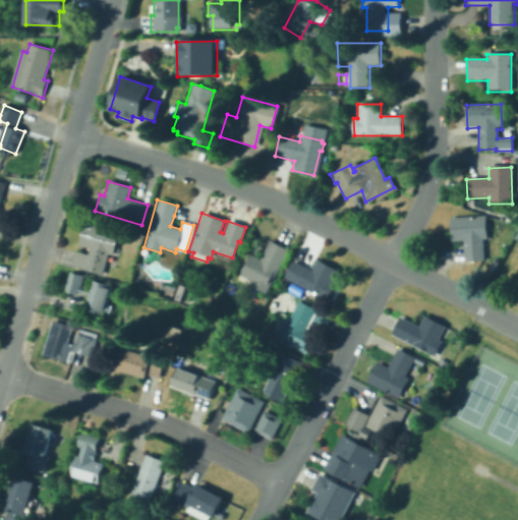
[(464,263),(462,240),(450,241),(449,218),(484,216),(485,238),(481,239),(483,261),(464,263)]
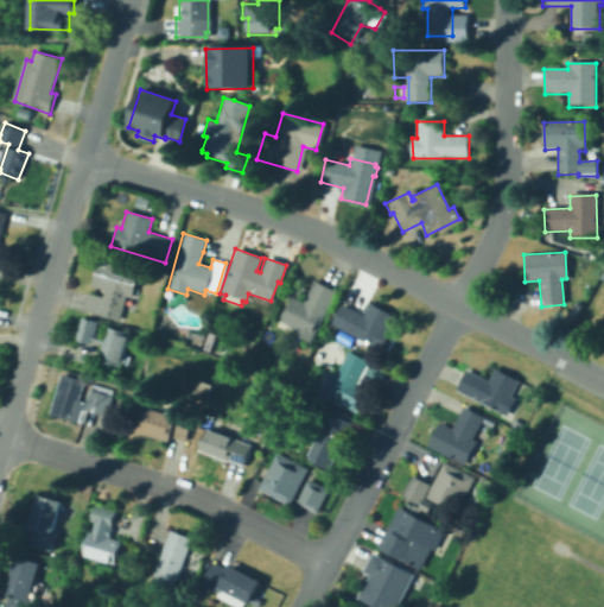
[(118,321),(81,311),(87,293),(101,297),(103,291),(89,286),(96,260),(137,272),(129,298),(125,297),(118,321)]
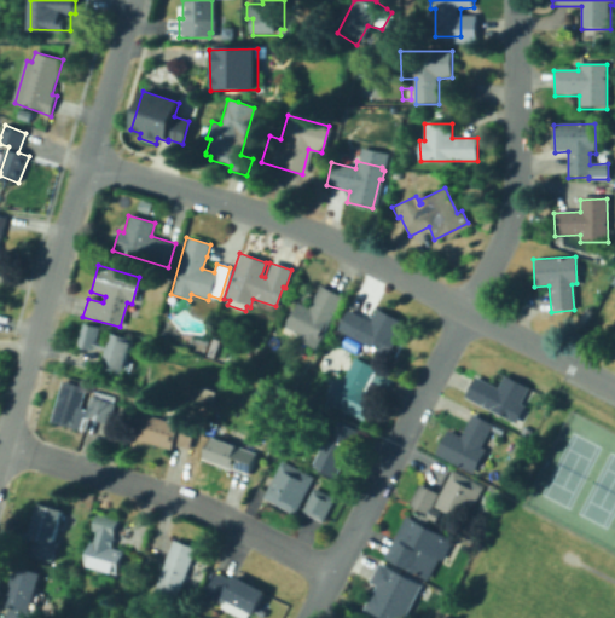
[(317,351),(283,334),(297,304),(309,310),(321,287),(343,298),(317,351)]
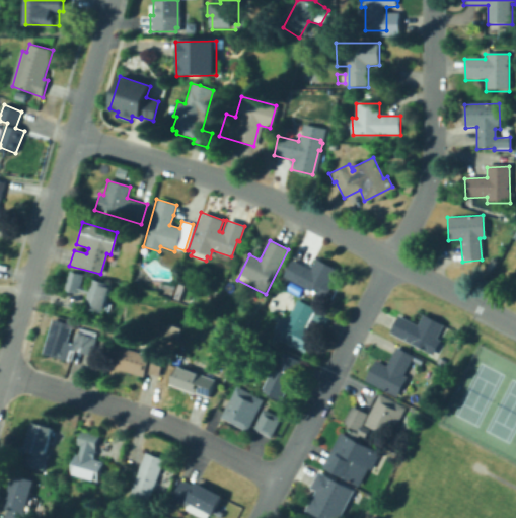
[(287,281),(283,279),(292,261),(311,270),(316,260),(338,271),(330,284),(335,286),(326,301),(287,281)]
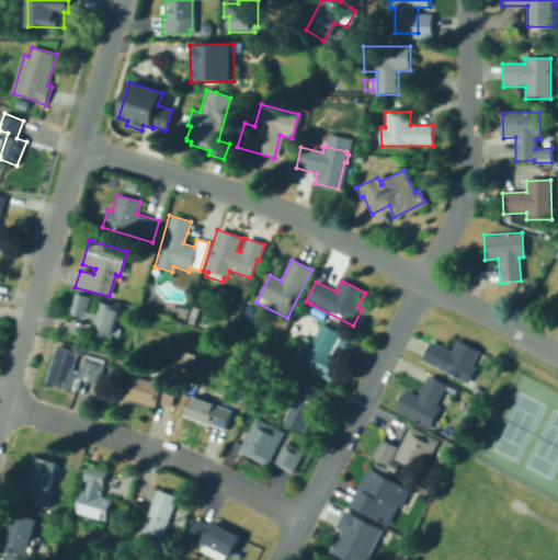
[(110,340),(88,333),(92,318),(82,315),(82,318),(67,313),(72,293),(88,297),(84,309),(94,311),(97,301),(118,308),(110,340)]
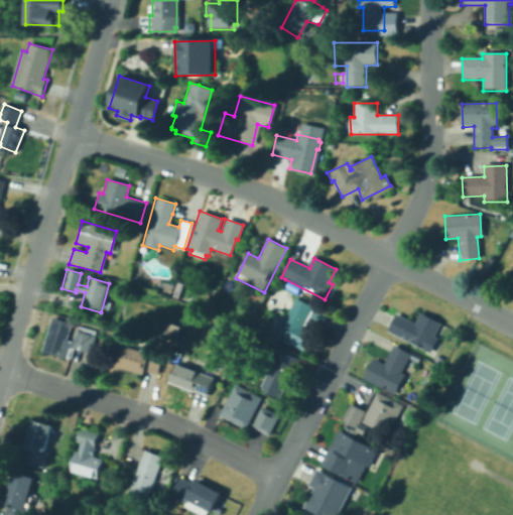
[(177,298),(169,296),(172,291),(176,281),(182,284),(177,298)]
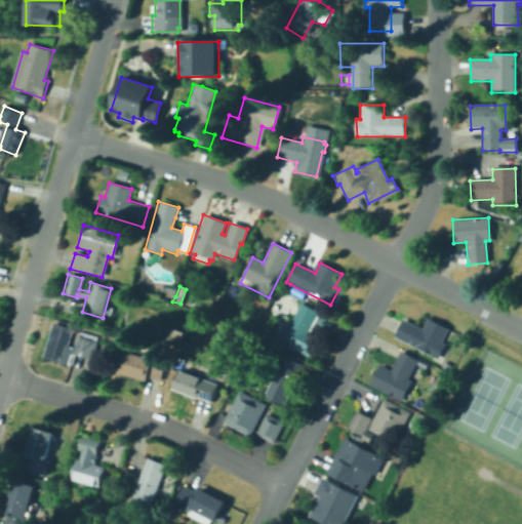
[(310,359),(277,343),(287,321),(292,324),(302,305),(319,313),(318,314),(320,315),(321,313),(334,320),(327,335),(315,328),(312,333),(320,337),(310,359)]
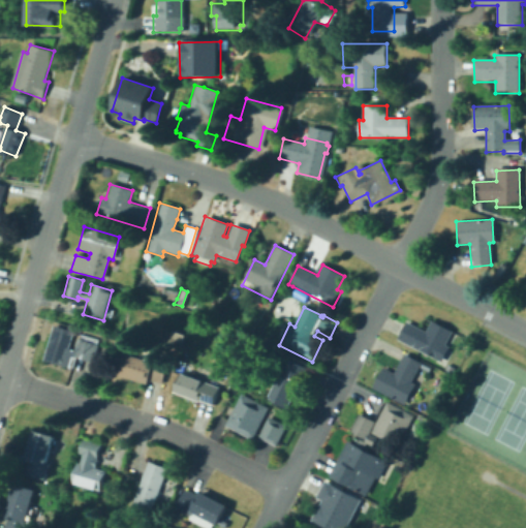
[(221,323),(214,320),(217,312),(224,315),(221,323)]
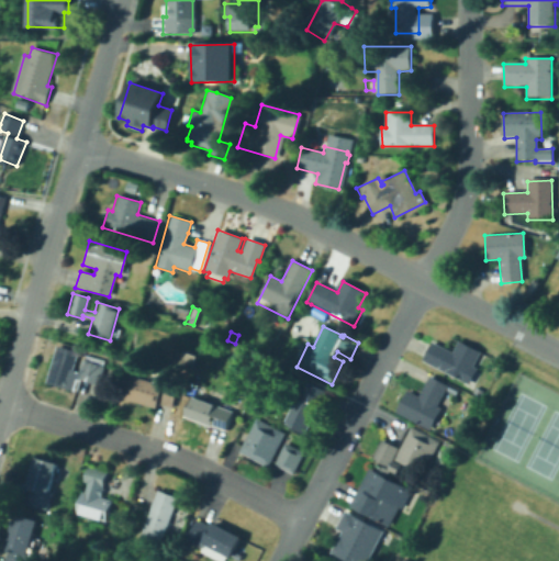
[(469,388),(423,362),(432,344),(453,355),(459,343),(482,354),(474,369),(478,370),(469,388)]
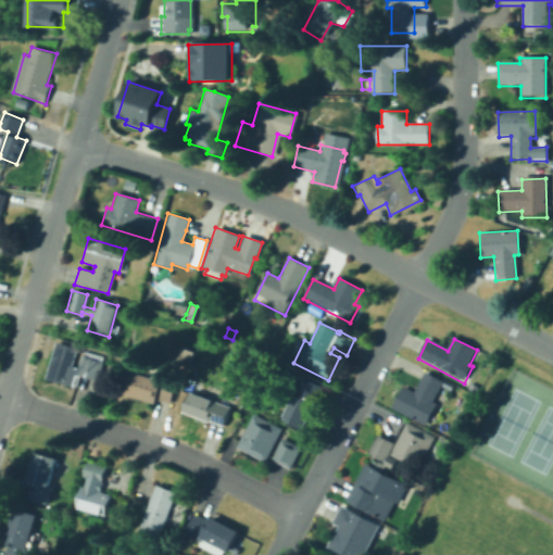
[(74,388),(42,379),(53,342),(75,349),(70,366),(76,368),(79,356),(82,351),(101,356),(99,362),(101,363),(96,381),(77,376),(74,388)]
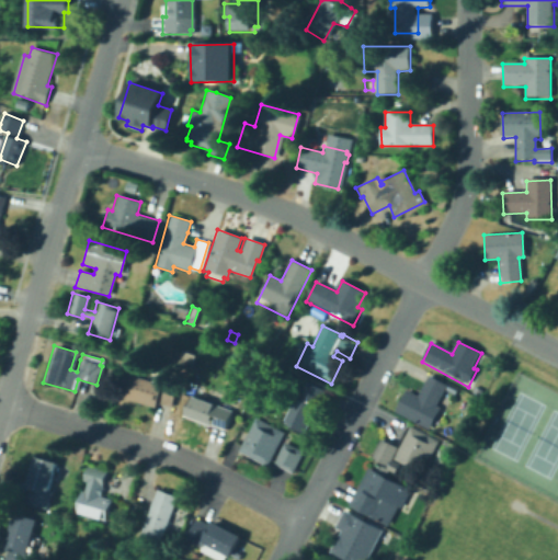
[(155,409),(120,397),(126,375),(147,381),(148,378),(177,387),(169,408),(156,403),(155,409)]
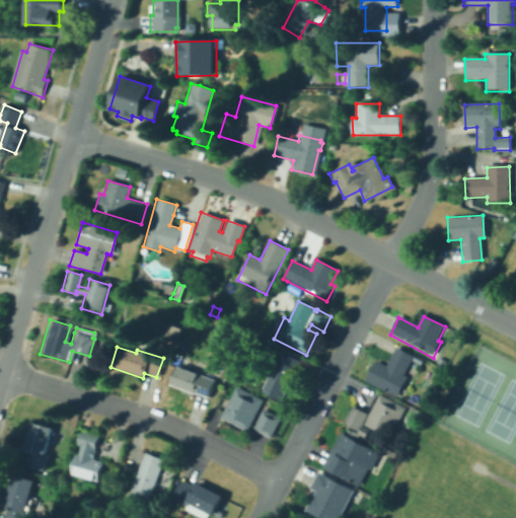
[(397,399),(365,382),(375,362),(386,367),(396,349),(415,358),(404,377),(409,378),(397,399)]
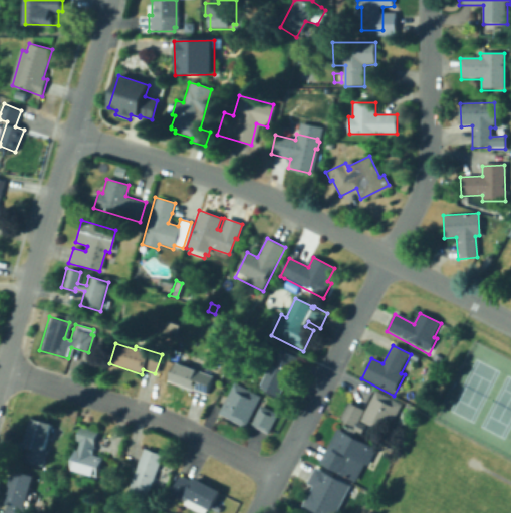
[(280,398),(261,389),(270,368),(272,369),(281,349),(301,358),(293,375),(290,373),(280,398)]
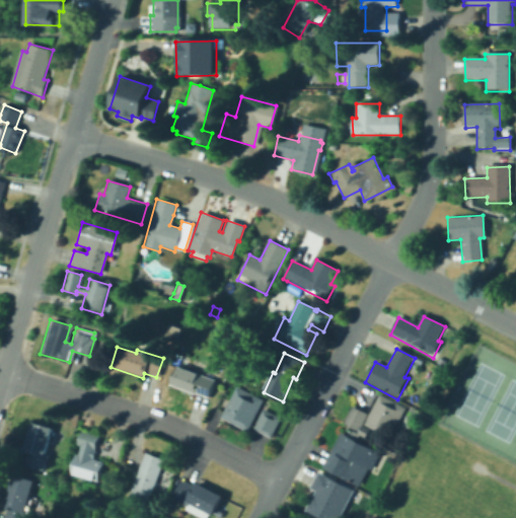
[(210,399),(175,387),(168,385),(175,368),(216,381),(210,399)]
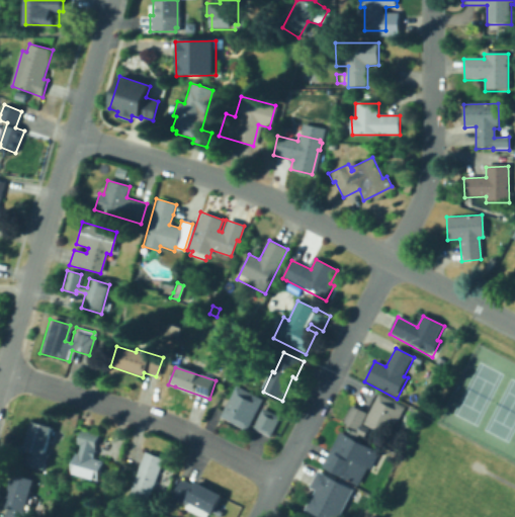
[(247,432),(220,418),(236,386),(263,401),(247,432)]
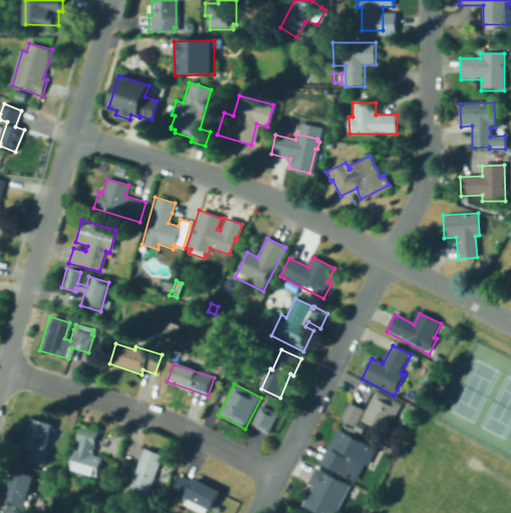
[(357,482),(319,462),(336,428),(346,433),(349,427),(353,429),(355,425),(342,419),(350,404),(363,411),(359,418),(361,419),(376,390),(403,404),(388,434),(369,425),(363,437),(375,443),(373,447),(377,449),(369,466),(366,465),(357,482)]
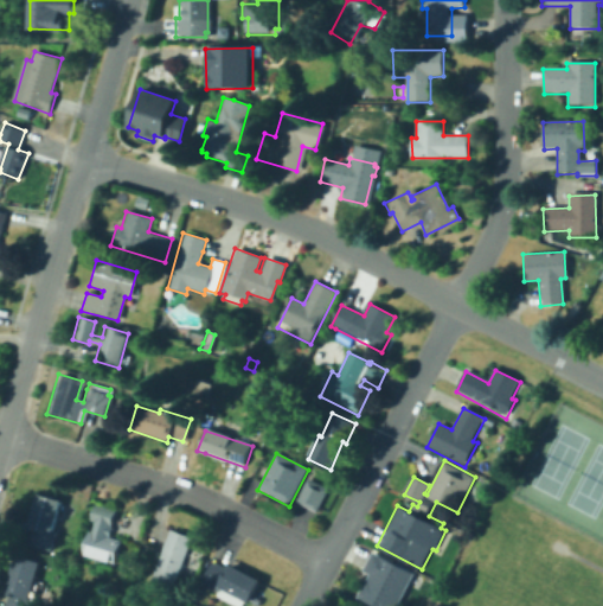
[(316,512),(296,503),(307,480),(327,490),(316,512)]
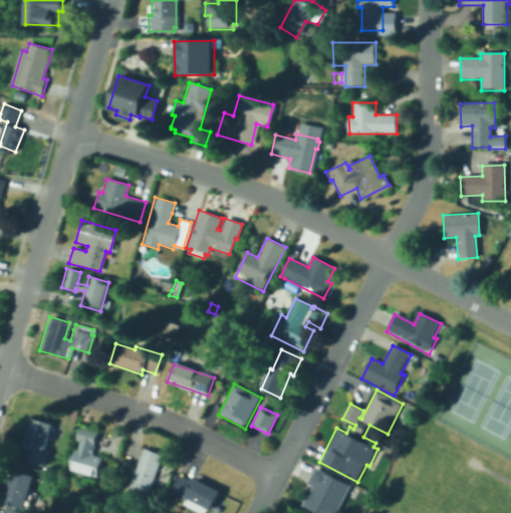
[(43,468),(25,462),(29,449),(25,447),(33,419),(54,425),(46,453),(48,453),(43,468)]
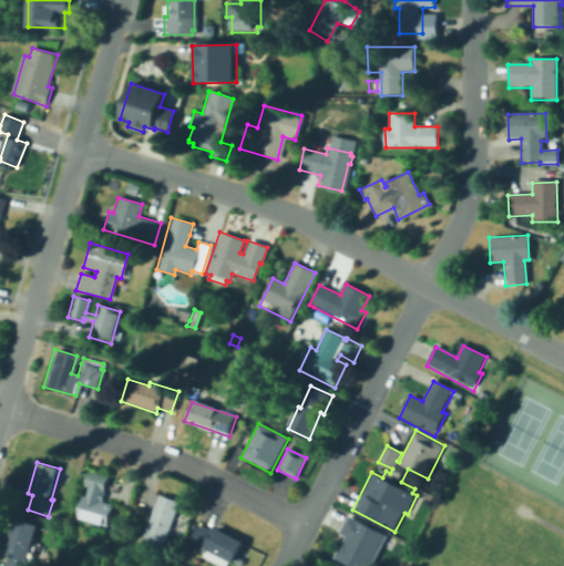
[(105,530),(77,521),(77,518),(73,517),(80,497),(86,498),(90,487),(83,485),(88,471),(106,477),(102,492),(100,492),(98,500),(113,505),(105,530)]
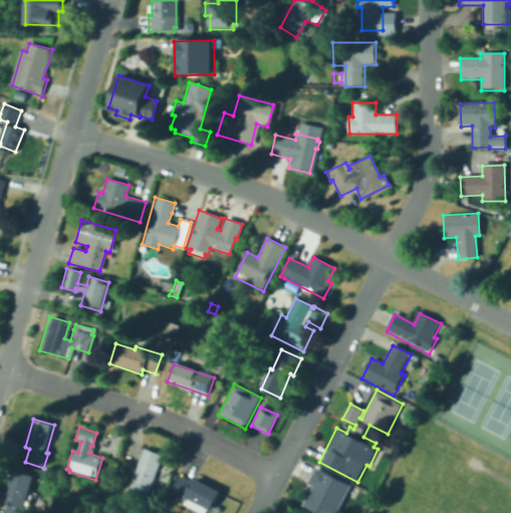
[(147,502),(128,495),(145,448),(163,454),(147,502)]
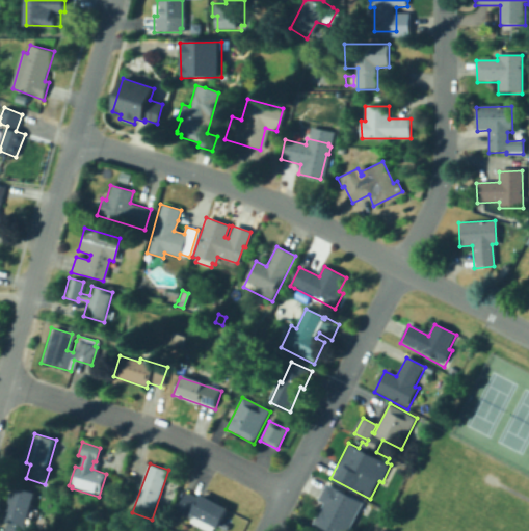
[(324,530),(308,522),(327,484),(346,494),(339,507),(342,509),(338,519),(335,516),(327,530),(324,530)]
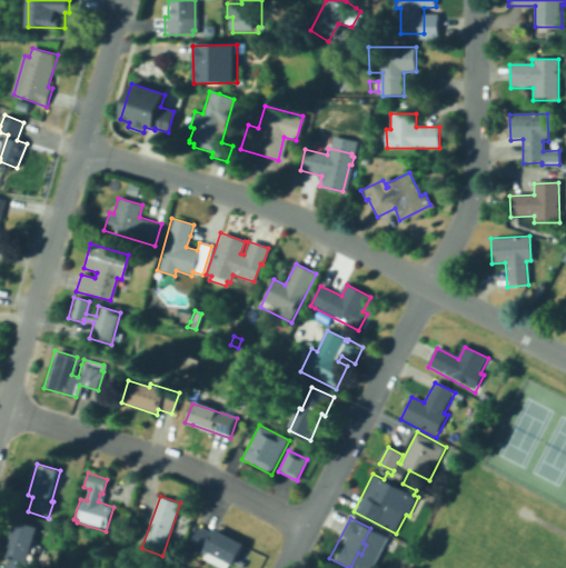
[(5,567),(8,559),(5,558),(15,521),(37,528),(30,554),(36,555),(32,565),(30,564),(29,567),(5,567)]
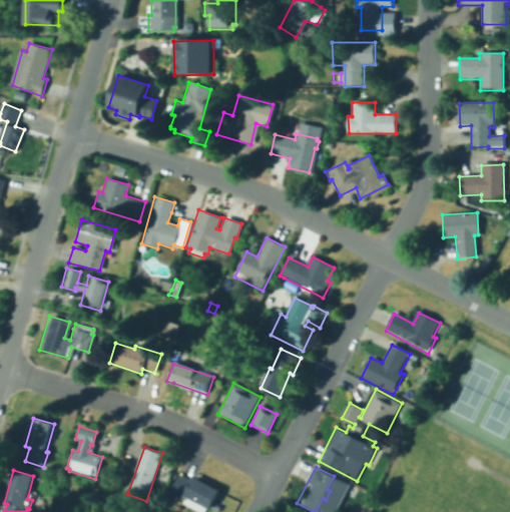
[(217,511),(207,506),(204,511),(200,511),(182,503),(185,498),(171,491),(180,474),(192,481),(194,477),(221,490),(215,503),(220,506),(217,511)]
